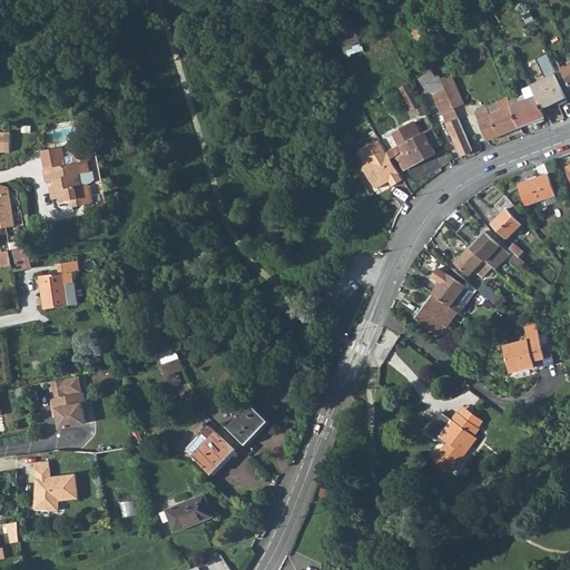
[(485,26),(477,11),(469,16),(478,31),(485,26)]
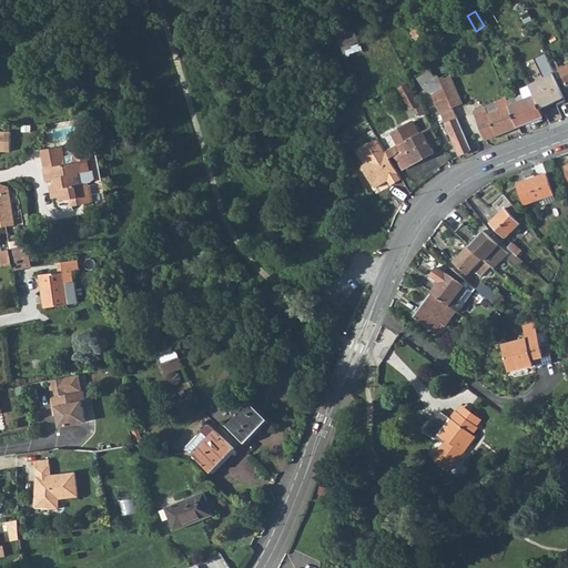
[(362,46),(353,22),(334,28),(343,52),(362,46)]
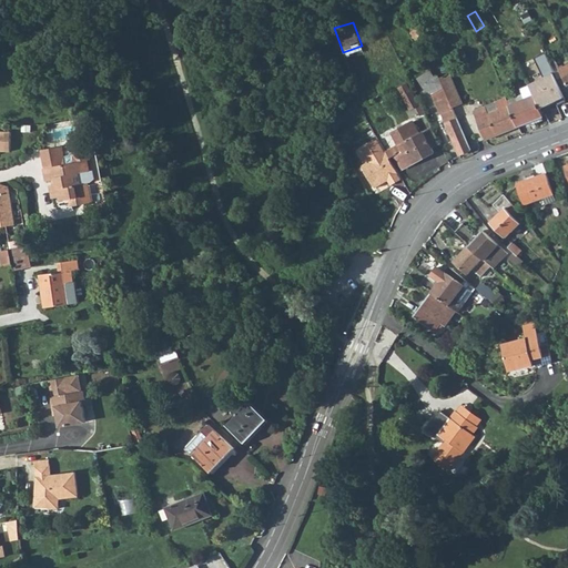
[(24,70),(24,62),(11,61),(10,70),(24,70)]
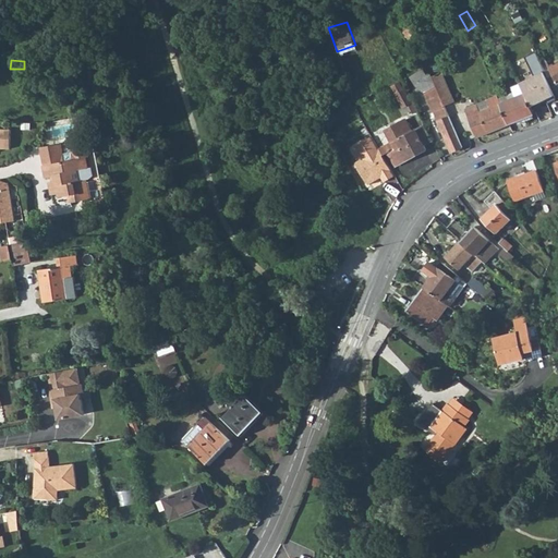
[(557,84),(557,63),(555,65),(550,68),(546,70),(548,77),(554,75),(557,84)]
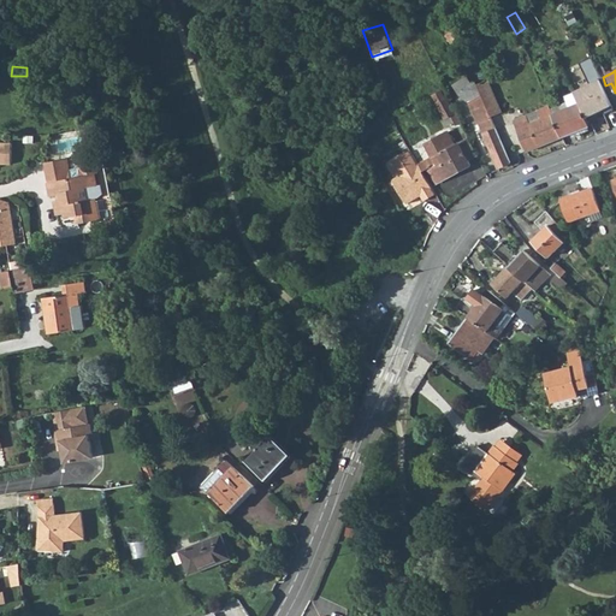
[(467,76),(454,86),(460,94),(471,83),(472,83),(467,76)]
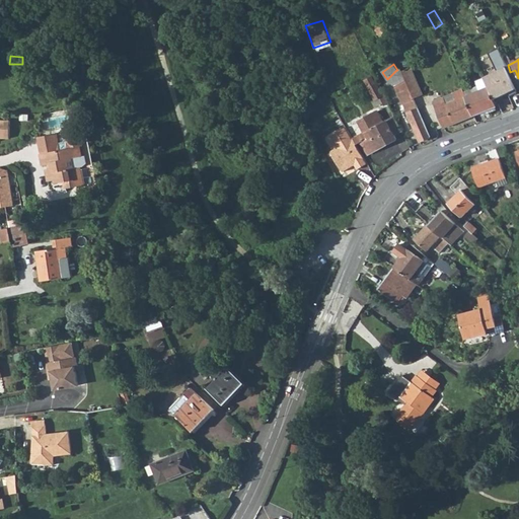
[(401,70),(414,98),(423,94),(411,66),(401,70)]
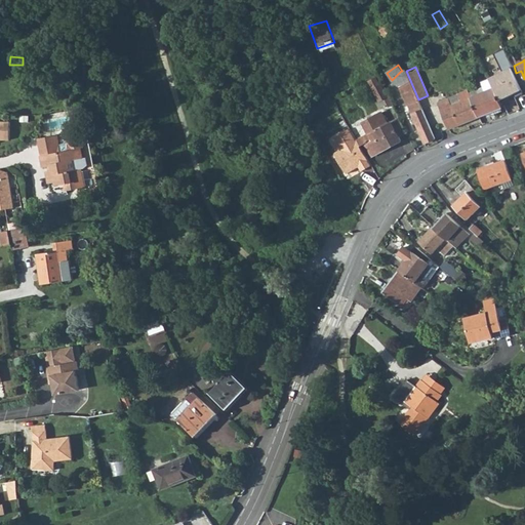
[(510,68),(489,79),(499,101),(520,89),(510,68)]
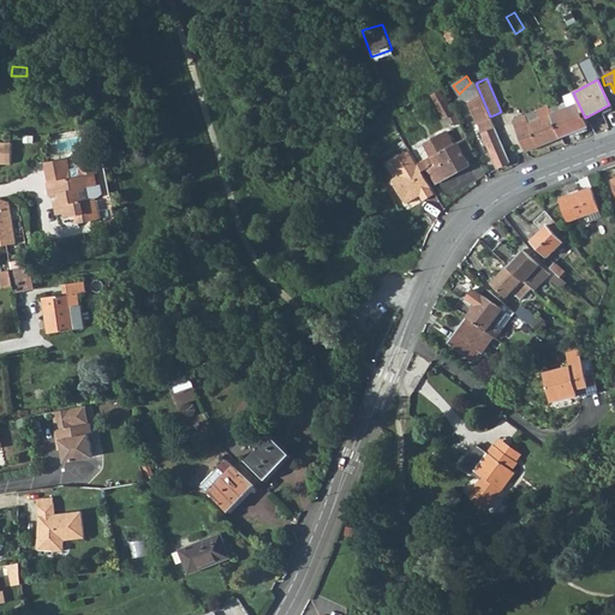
[(459,94),(467,101),(478,124),(497,168),(509,162),(490,117),(476,83),(475,82),(471,83),(470,83),(459,94)]
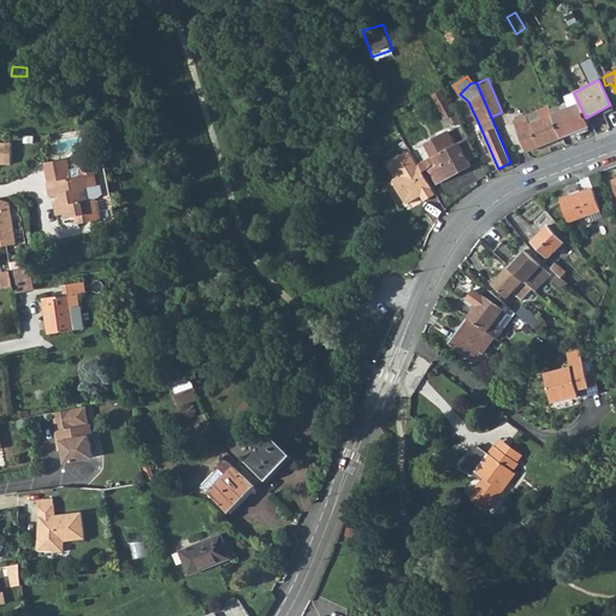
[(456,112),(454,113),(446,99),(445,100),(440,90),(433,94),(445,118),(450,116),(455,126),(462,124),(456,112)]
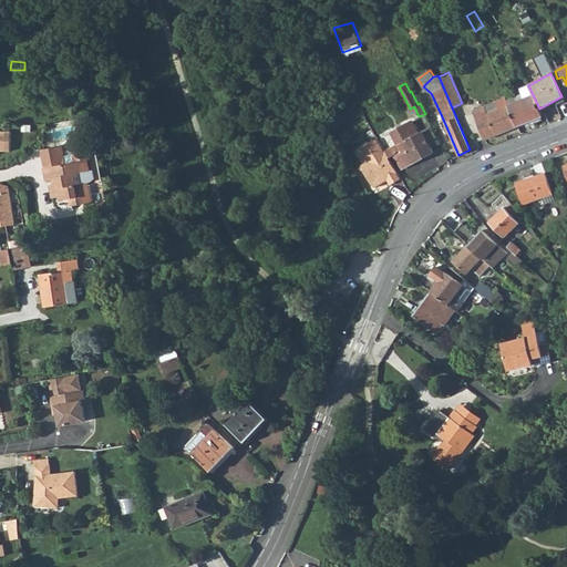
[(517,126),(543,116),(539,109),(528,85),(519,89),(522,95),(507,101),(517,126)]
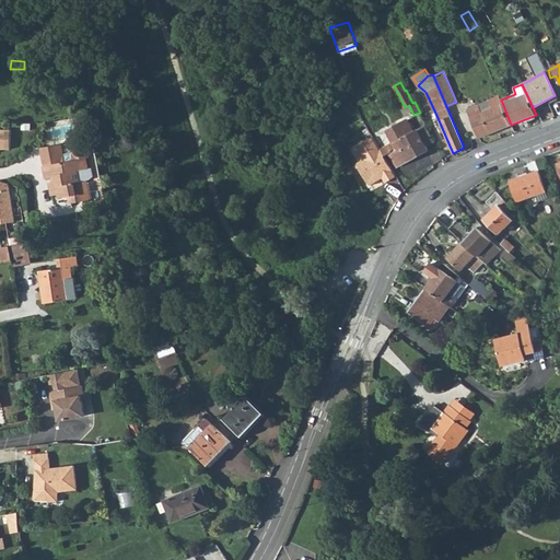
[(499,95),(467,109),(480,138),(511,125),(501,100),(499,95)]
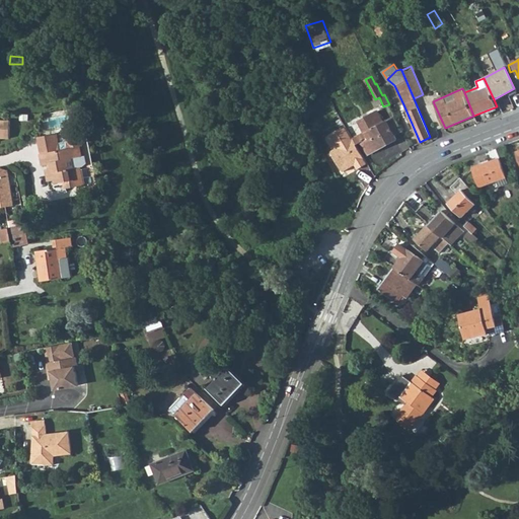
[(10,122),(0,120),(0,138),(9,139),(10,122)]
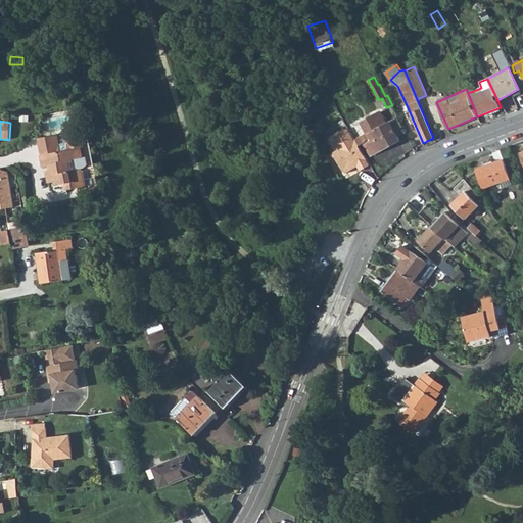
[(389,123),(377,129),(375,124),(369,128),(372,133),(373,132),(376,138),(371,140),(371,139),(365,142),(360,145),(362,150),(366,148),(370,155),(399,140),(389,123)]
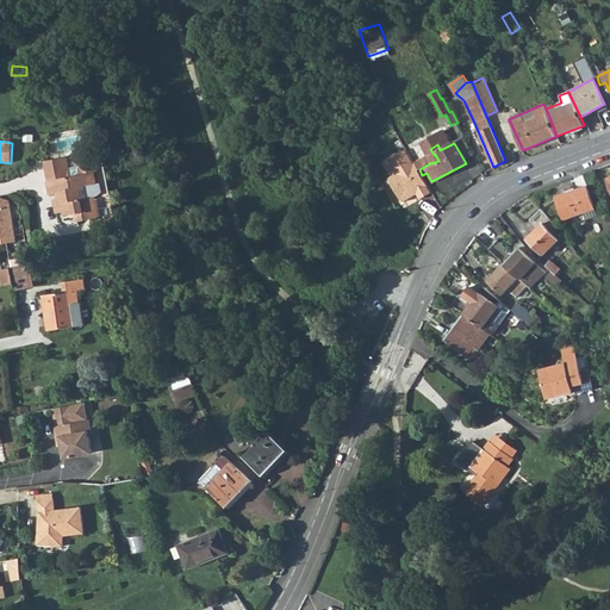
[(422,199),(433,192),(422,175),(419,169),(408,150),(390,161),(397,174),(390,179),(403,198),(405,203),(418,194),(422,199)]
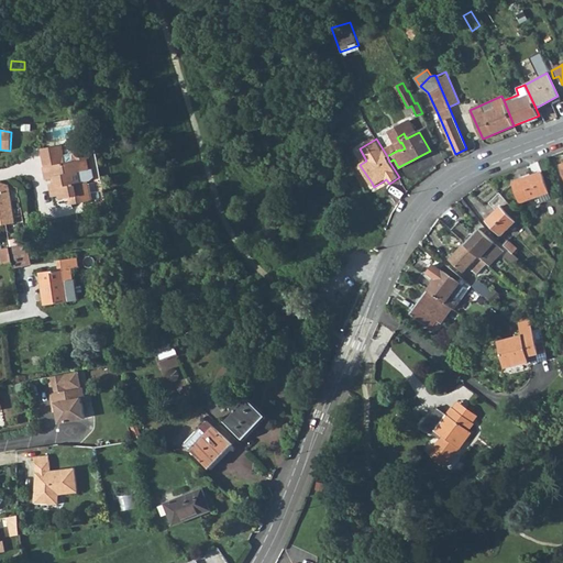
[(91,170),(89,159),(67,164),(66,156),(64,145),(44,148),(47,167),(46,167),(48,179),(57,178),(58,184),(51,185),(54,197),(61,196),(62,200),(69,198),(72,206),(84,203),(81,196),(90,195),(89,183),(84,184),(81,173),(91,170)]
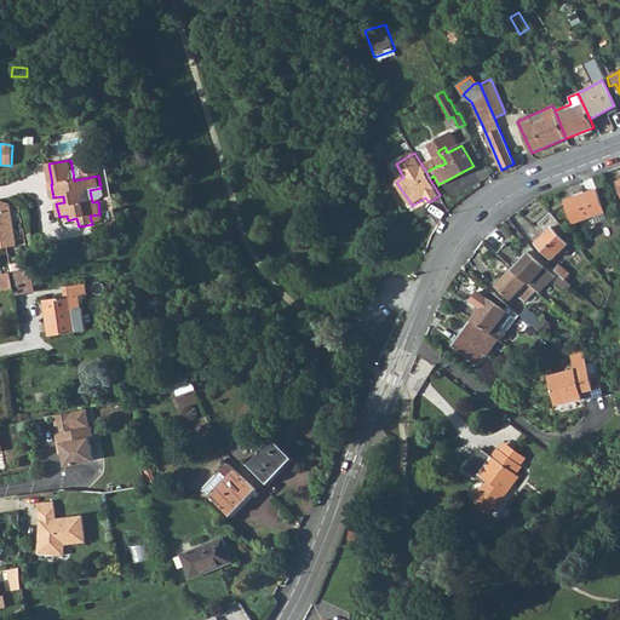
[(82,170),(73,172),(74,181),(98,176),(102,176),(99,161),(81,164),(82,170)]
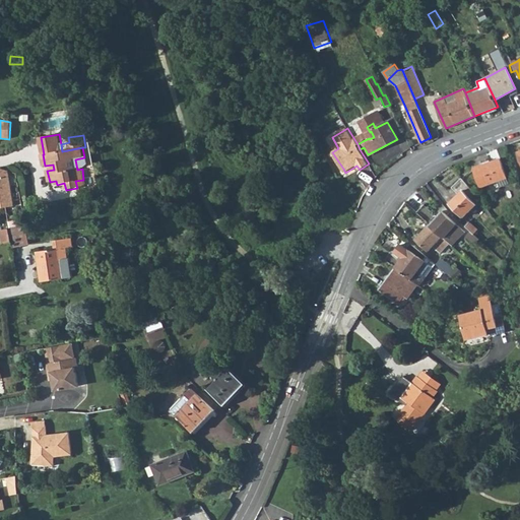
[(87,156),(84,157),(75,159),(77,170),(82,169),(84,169),(88,165),(87,156)]
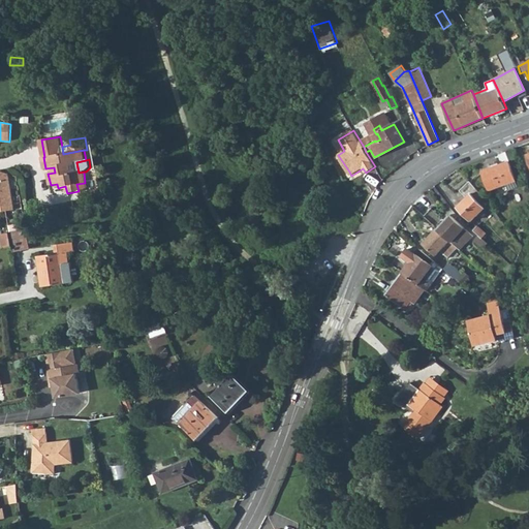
[(519,185),(508,160),(484,169),(491,189),(505,183),(508,189),(519,185)]
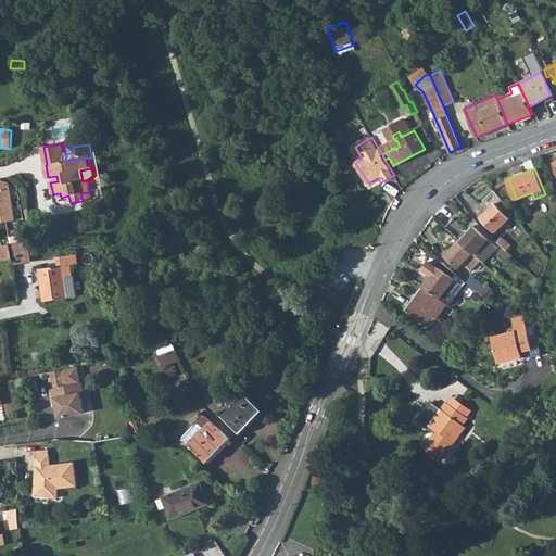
[(0,222),(15,219),(10,182),(1,179),(0,179),(0,222)]
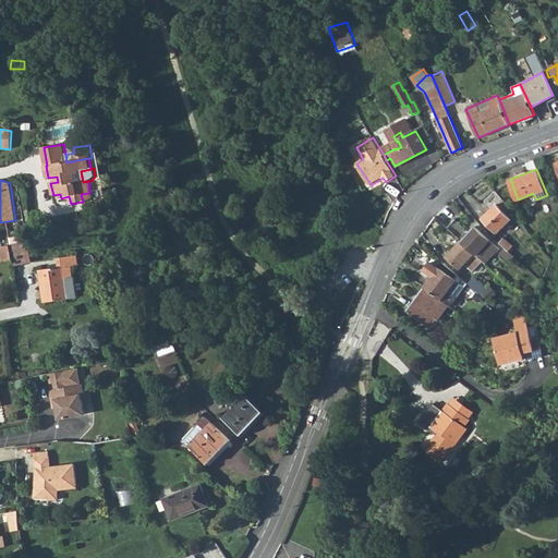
[(493,207),(484,217),(498,232),(518,214),(502,197),(496,190),(487,199),(493,207)]
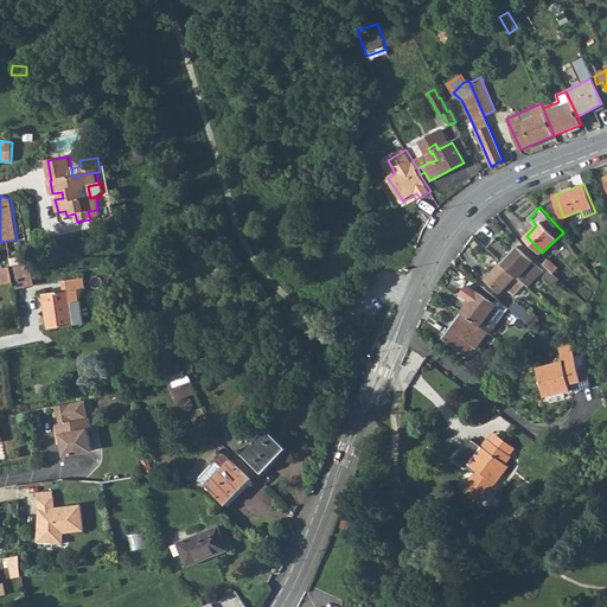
[(503,261),(517,274),(529,285),(542,268),(516,246),(509,255),(493,242),(489,248),(503,261)]
